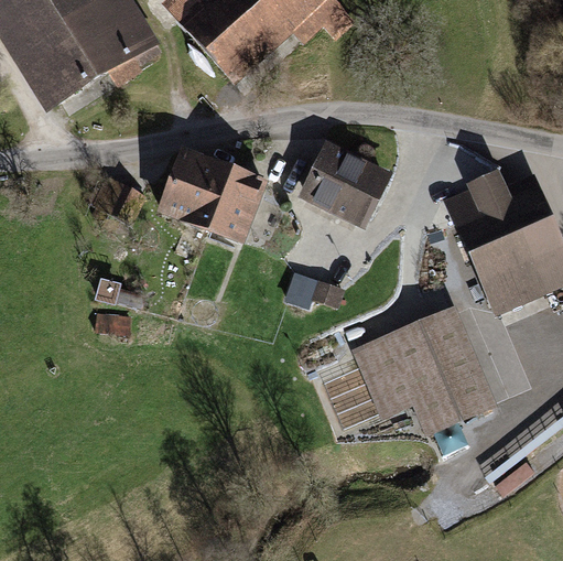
[(0,41),(45,112),(160,41),(133,0),(0,0),(0,41)]
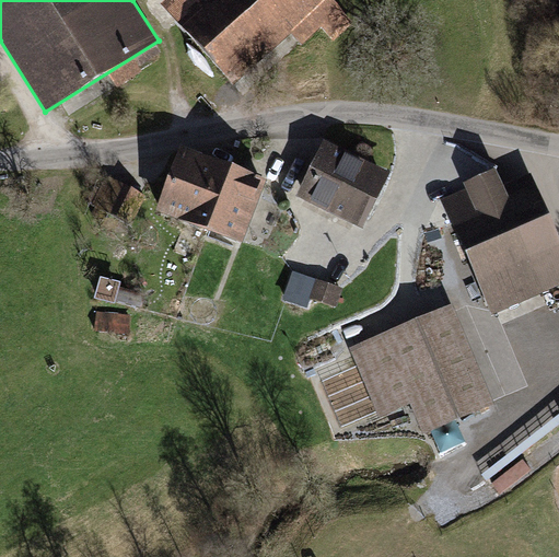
[(351,21),(333,0),(189,0),(173,15),(234,84),(293,32),(314,55),(351,21)]
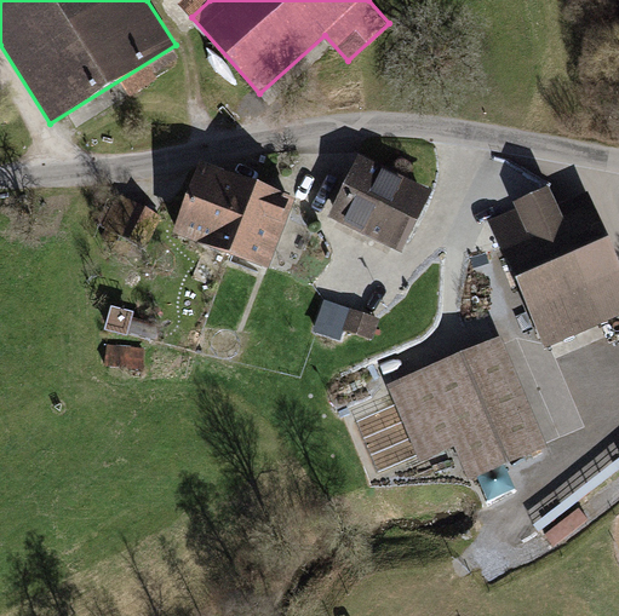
[(431,188),(359,154),(330,217),(402,251),(431,188)]
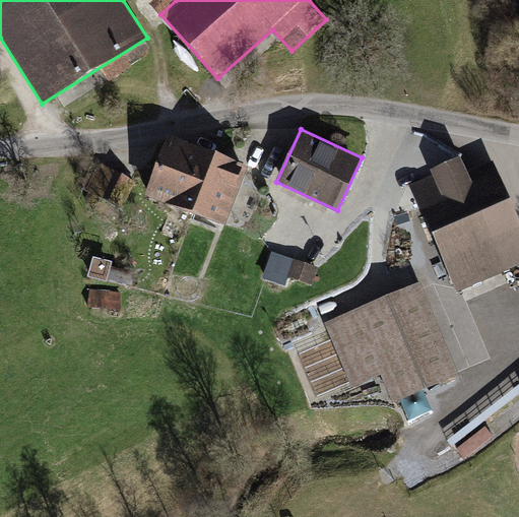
[(184,209),(207,150),(169,135),(145,194),(184,209)]
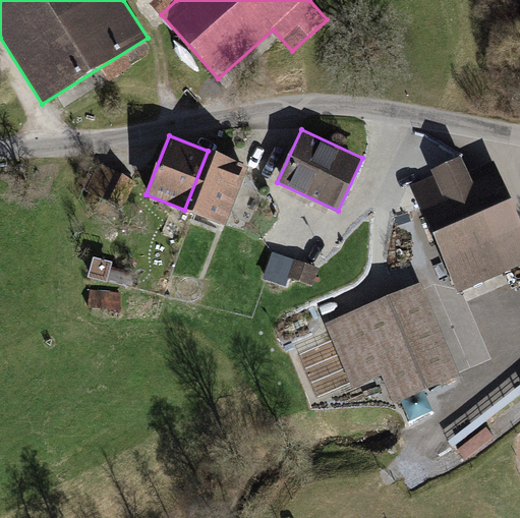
[(223,225),(246,166),(208,151),(184,210),(223,225)]
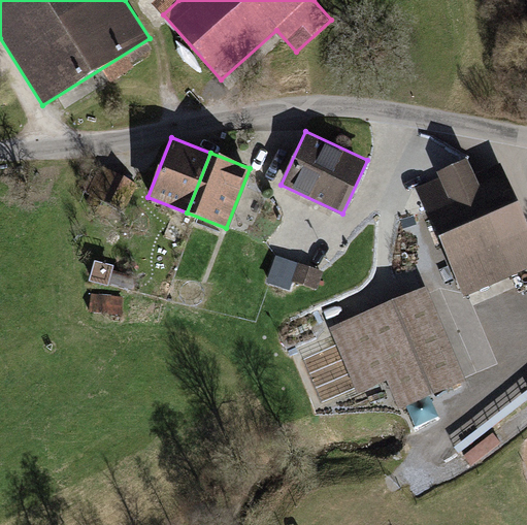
[(526,267),(526,225),(498,163),(474,174),(468,160),(413,186),(463,296),(526,267)]
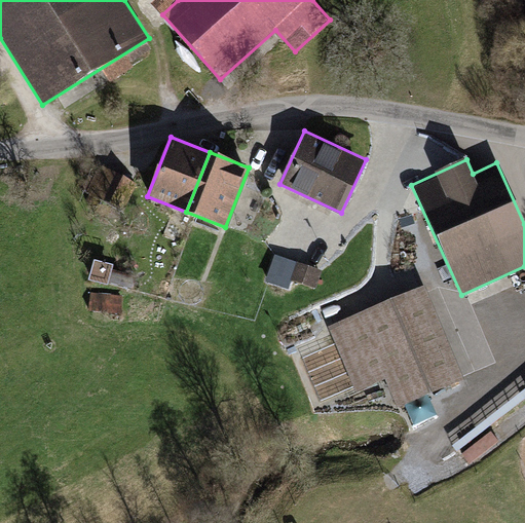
[(143,186),(101,163),(81,201),(123,224),(143,186)]
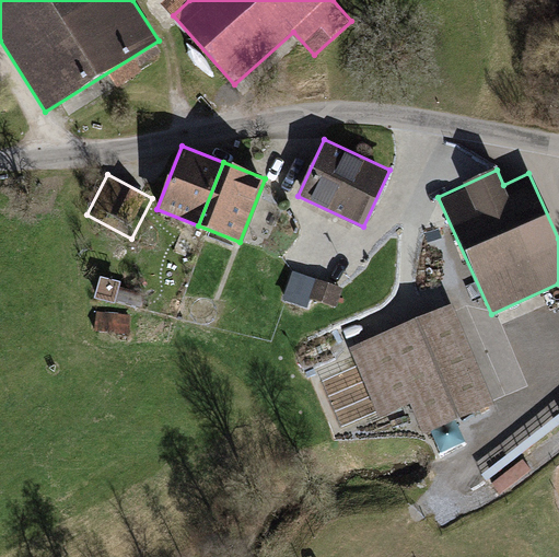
[(339,287),(293,270),(282,300),(306,309),(311,297),(333,305),(339,287)]
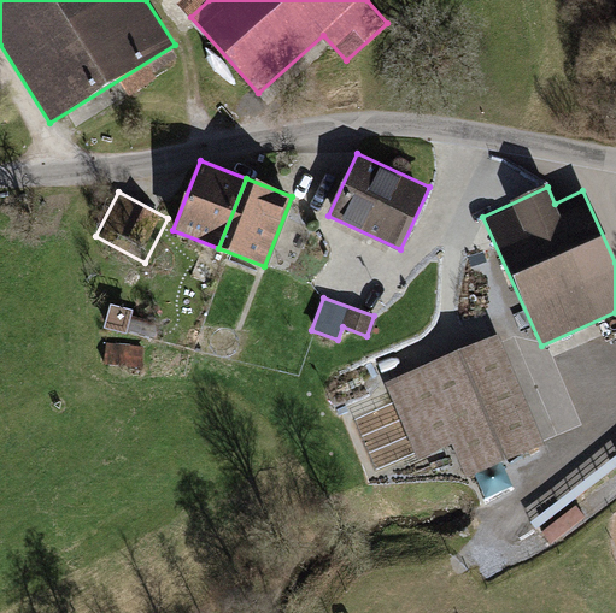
[(544,442),(498,332),(385,381),(417,458),(450,443),(464,476),(544,442)]
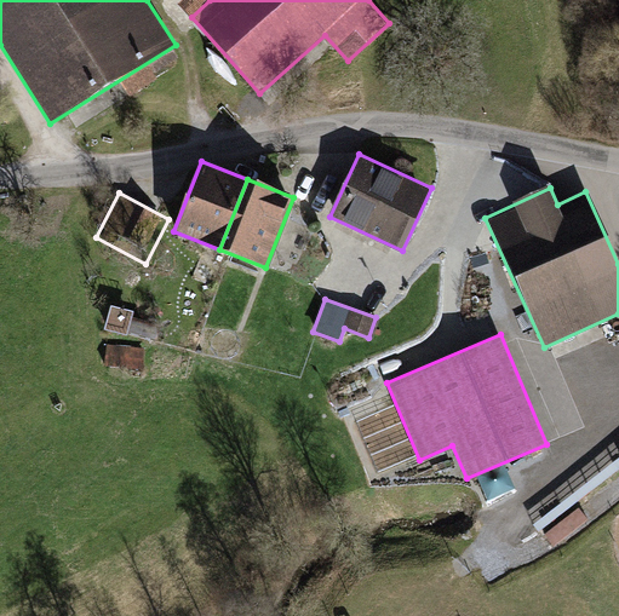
[(144,346),(105,343),(104,364),(142,368),(144,346)]
